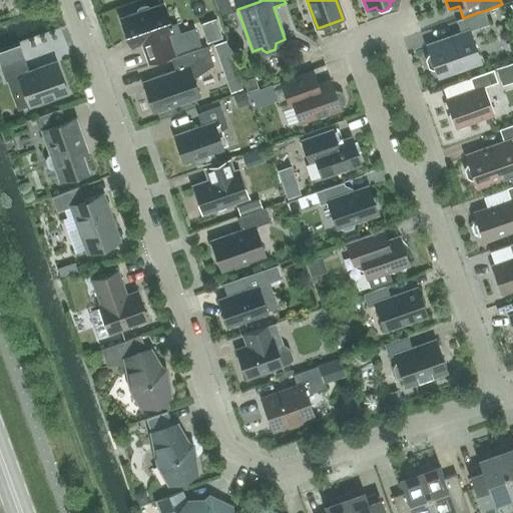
[(137,13),(121,19),(131,47),(142,43),(149,63),(173,54),(173,53),(199,44),(194,29),(177,35),(172,33),(170,27),(172,26),(170,22),(169,23),(163,4),(150,8),(148,6),(144,6),(140,7),(137,10),(137,13)]
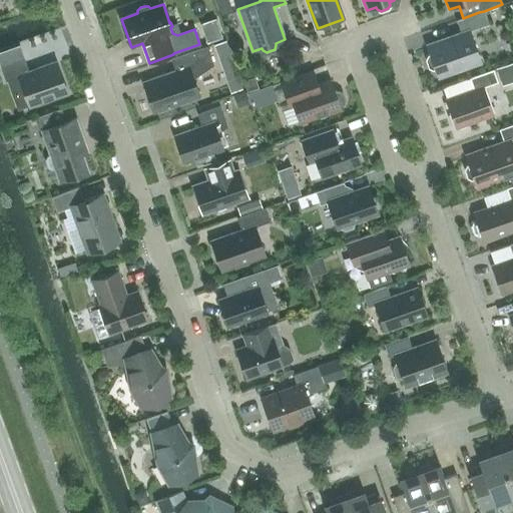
[(484,11),(479,12),(480,13),(457,21),(461,33),(445,39),(446,41),(427,48),(430,54),(428,55),(426,59),(429,67),(433,69),(435,68),(437,75),(455,69),(456,71),(481,62),(469,31),(489,24),(484,11)]
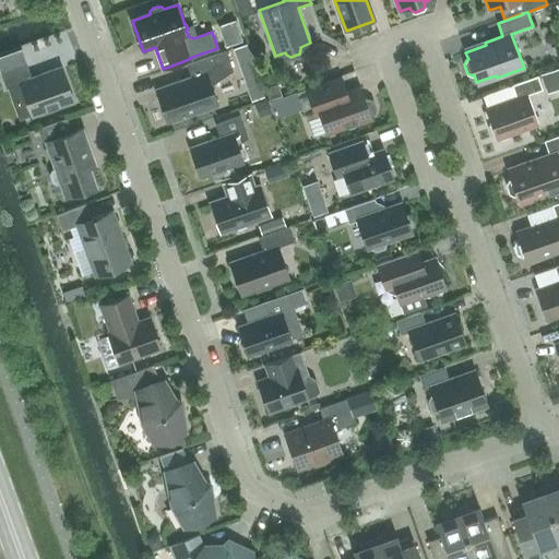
[(235,21),(218,26),(225,47),(241,40),(235,21)]
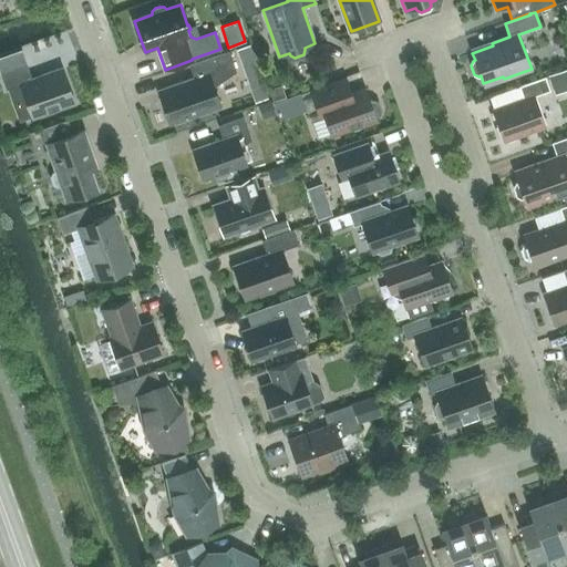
[(21,50),(0,57),(0,72),(0,74),(6,90),(8,89),(20,84),(32,119),(74,103),(62,69),(32,79),(27,65),(22,51),(21,50)]
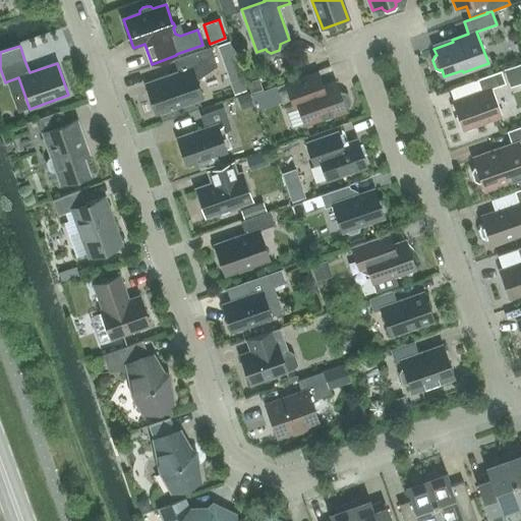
[(156,114),(203,98),(196,80),(217,66),(211,47),(174,60),(178,72),(146,83),(156,114)]
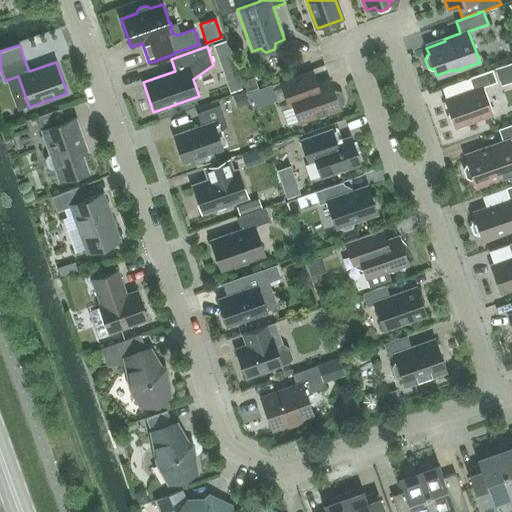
[(228,50),(217,54),(218,58),(222,69),(233,65),(230,54),(228,50)]
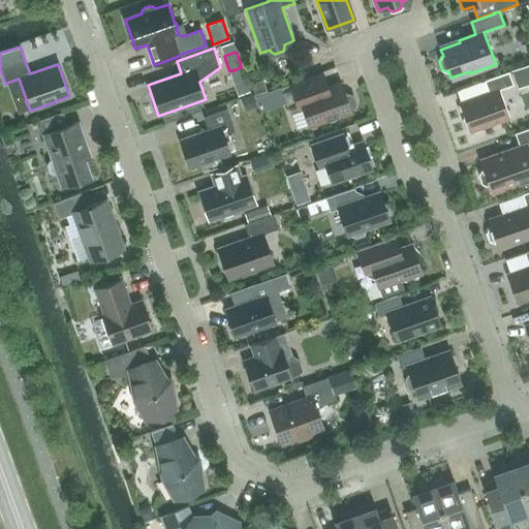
[(528,64),(514,70),(520,89),(528,86),(528,64)]
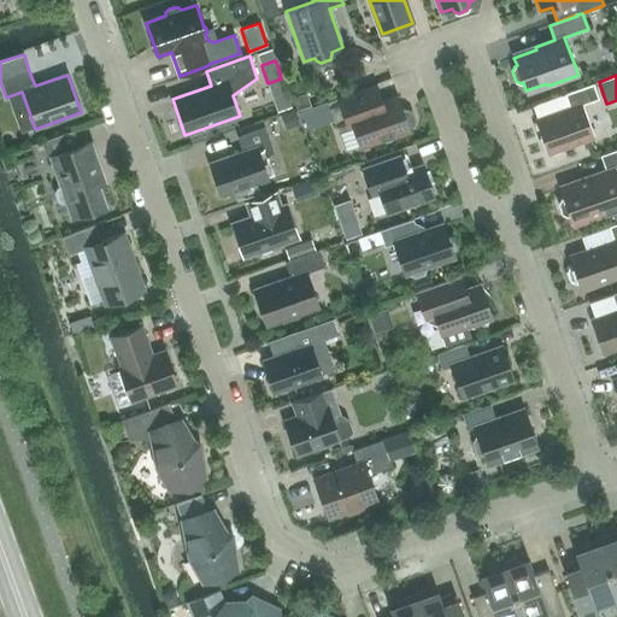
[(548,153),(593,137),(582,105),(599,99),(593,83),(564,94),(570,109),(536,121),(548,153)]
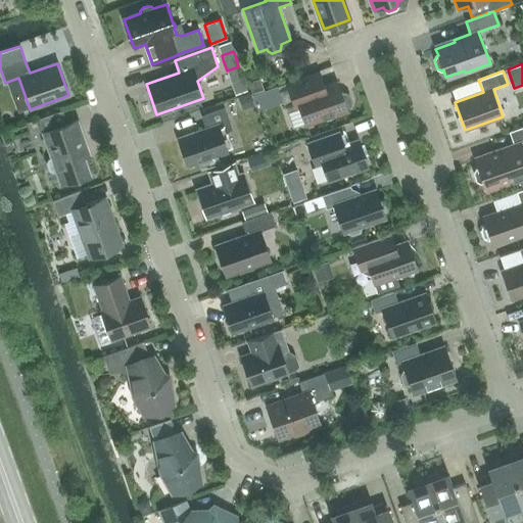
[(315,90),(310,76),(277,87),(286,112),(298,108),(304,127),(347,111),(347,109),(349,105),(350,101),(349,97),(345,94),(341,93),(337,82),(315,90)]
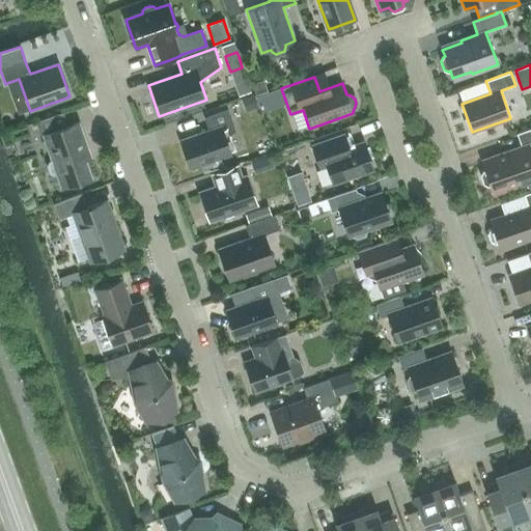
[(263,81),(251,85),(254,94),(268,90),(263,81)]
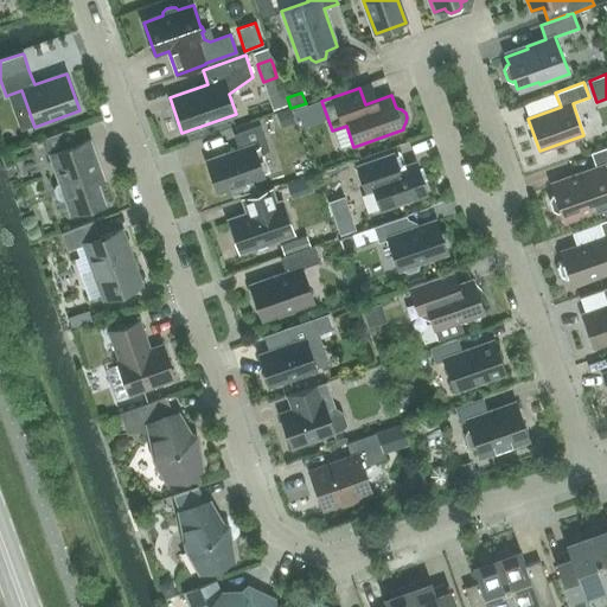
[(291,109),(278,114),(282,127),(296,122),(291,109)]
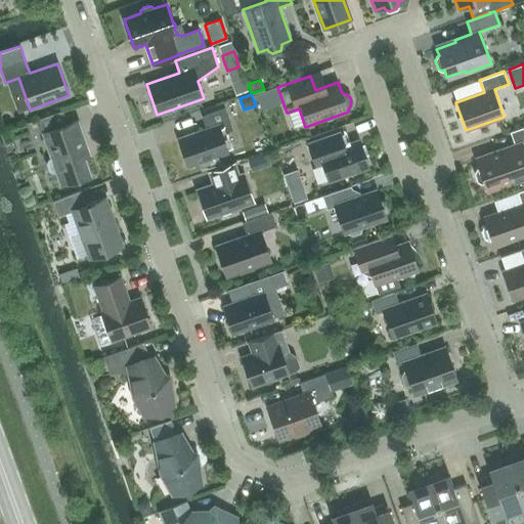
[(188,167),(227,153),(221,134),(232,131),(225,107),(202,116),(206,129),(178,138),(188,167)]
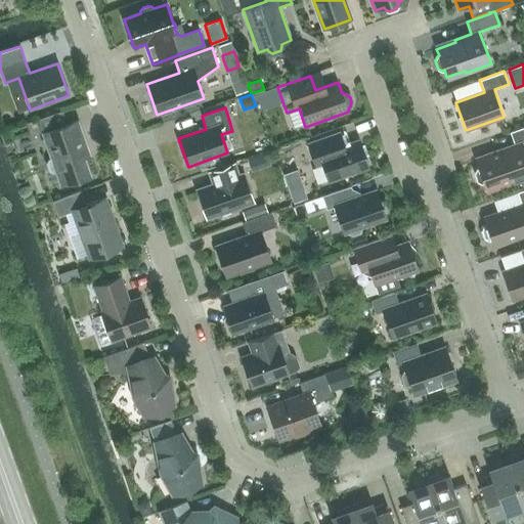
[(90,175),(82,151),(87,149),(78,121),(42,133),(51,159),(48,160),(46,164),(48,171),(52,173),(56,172),(60,185),(90,175)]
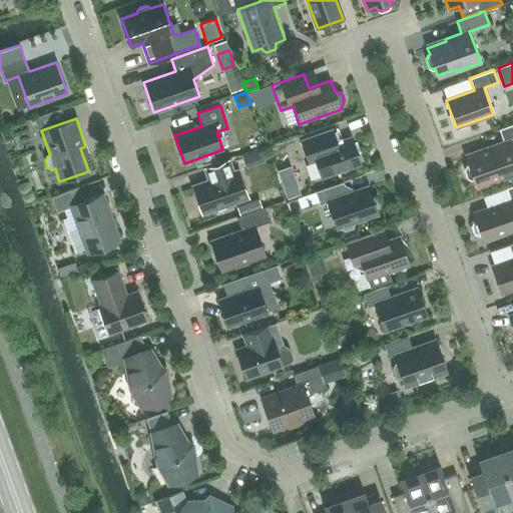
[(477,187),(512,174),(512,124),(499,129),(503,142),(466,155),(469,164),(467,165),(465,169),(467,177),(471,179),(474,178),(477,187)]
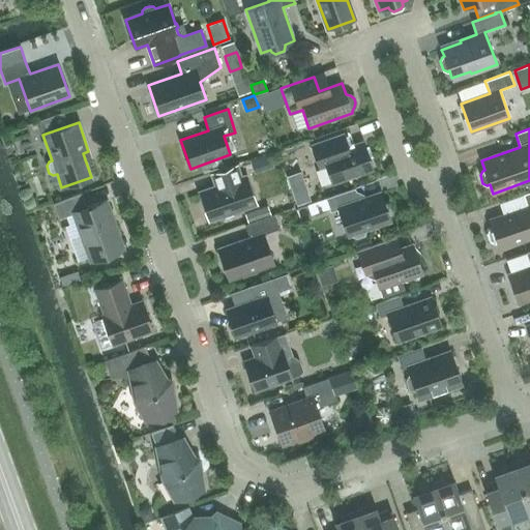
[(348,147),(343,134),(312,145),(319,168),(326,166),(332,184),(373,170),(362,142),(348,147)]
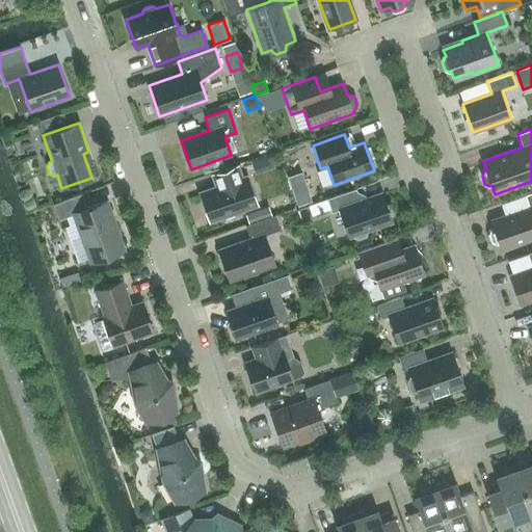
[(241,179),(237,165),(212,174),(217,187),(200,193),(209,221),(258,205),(247,177),(241,179)]
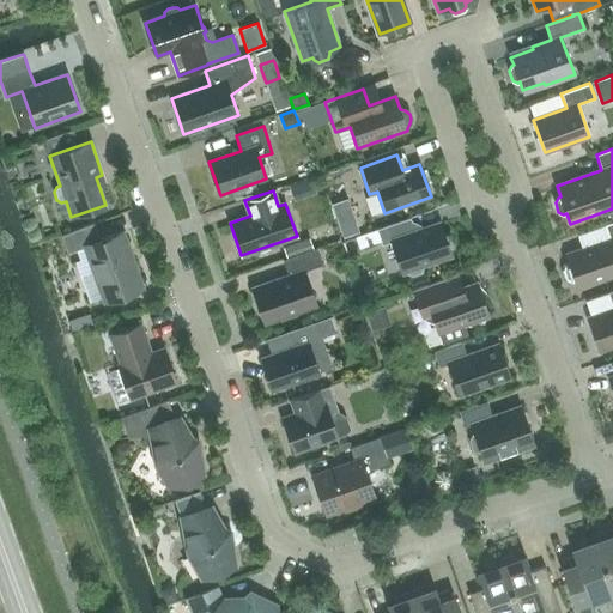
[(354,217),(339,223),(345,238),(360,234),(354,217)]
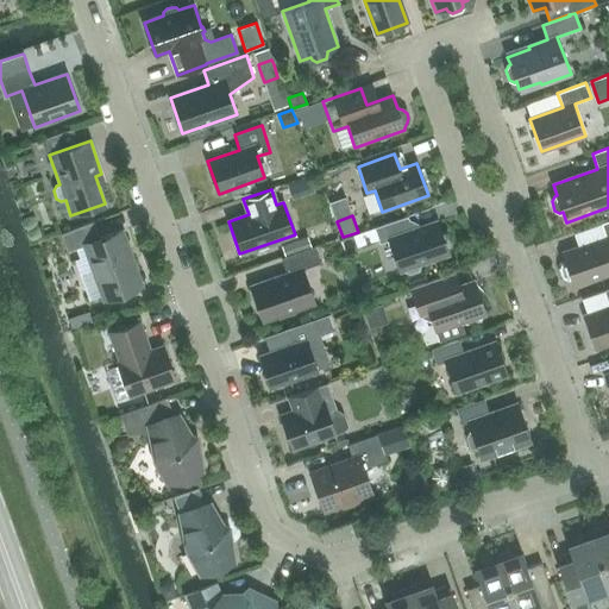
[(413,231),(407,217),(375,228),(380,244),(389,240),(400,270),(403,269),(403,271),(408,274),(418,270),(420,265),(419,263),(449,252),(438,223),(413,231)]
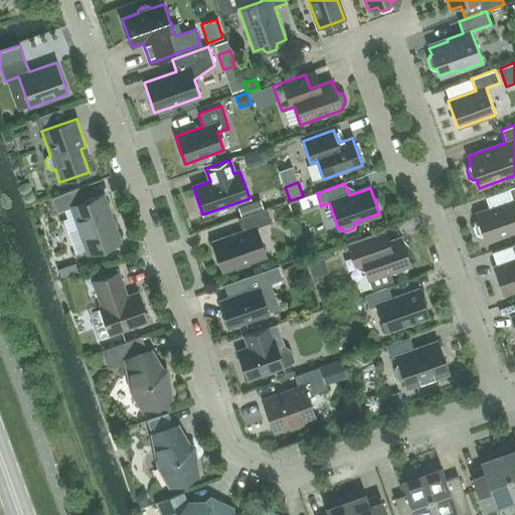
[(485,242),(514,231),(514,186),(508,189),(512,201),(475,214),(478,221),(476,222),(474,226),(477,233),(481,235),(482,235),(485,242)]
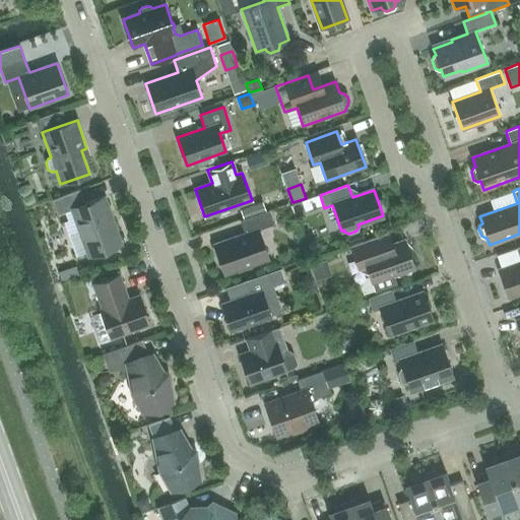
[(85,204),(80,190),(52,200),(57,215),(72,210),(88,256),(121,245),(104,197),(85,204)]
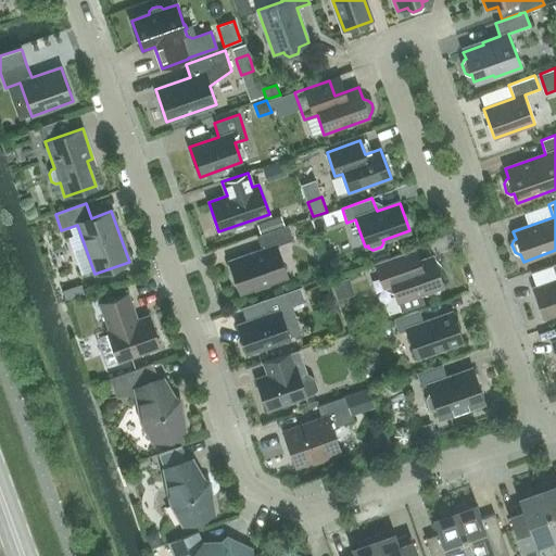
[(260,232),(282,225),(279,216),(257,224),(260,232)]
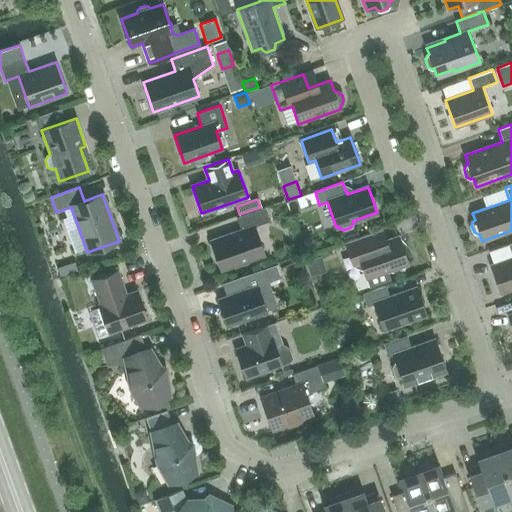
[(221,271),(265,255),(254,227),(270,221),(265,207),(236,217),(241,230),(210,240),(221,271)]
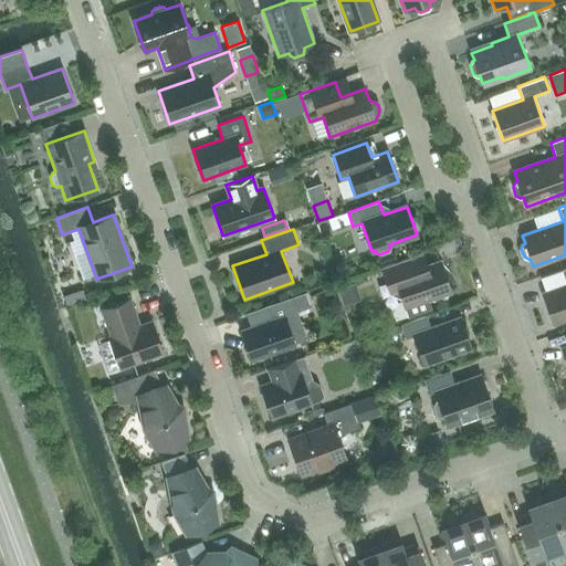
[(417,271),(411,258),(381,269),(387,283),(391,295),(399,299),(401,299),(405,307),(408,317),(431,310),(428,299),(451,291),(441,263),(417,271)]
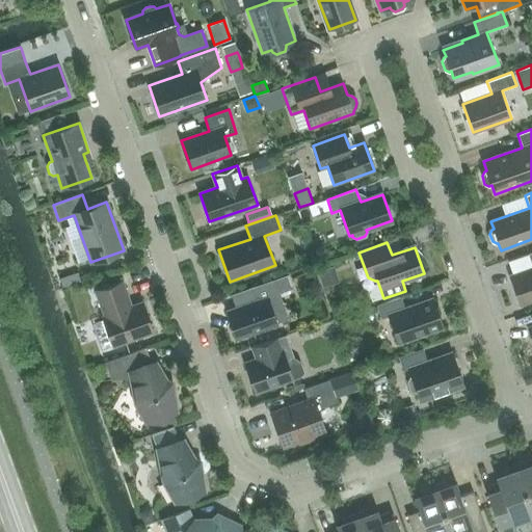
[(531,251),(528,254),(531,266),(531,269),(510,277),(520,303),(531,298),(531,251)]
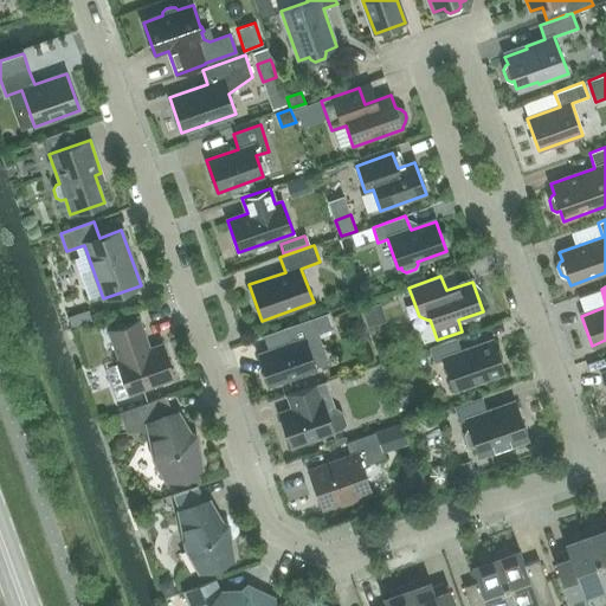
[(88,311),(78,315),(82,324),(91,321),(88,311)]
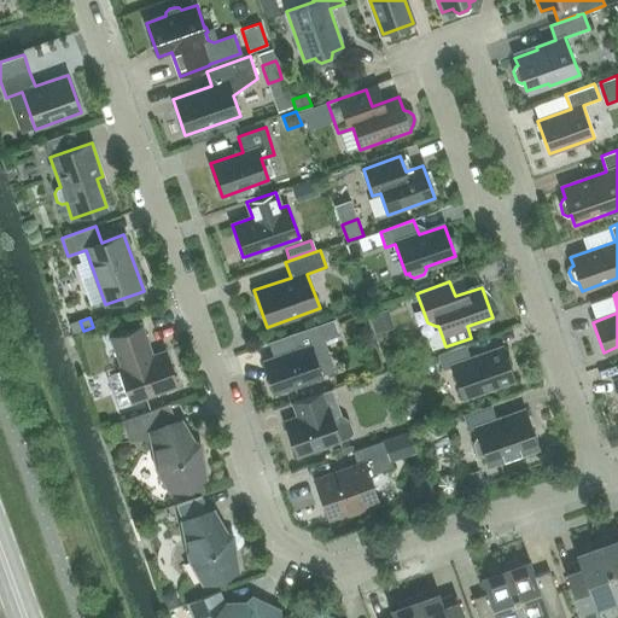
[(319,325),(291,334),(297,349),(263,361),(275,394),(336,373),(319,325)]
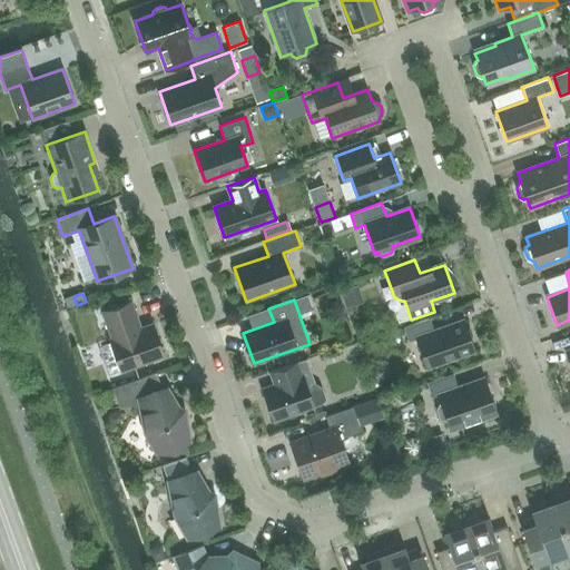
[(111,343),(99,347),(109,375),(121,371),(164,356),(151,324),(140,328),(130,302),(102,312),(111,338),(110,340),(111,343)]
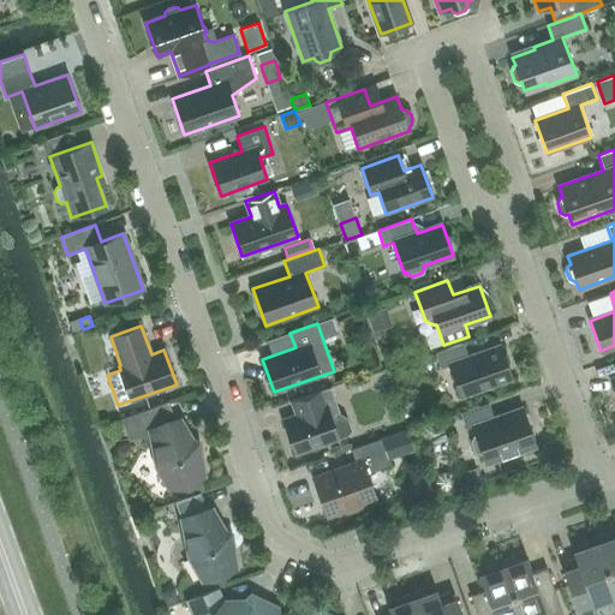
[(469,358),(463,344),(435,353),(441,369),(449,365),(460,395),(512,377),(501,347),(469,358)]
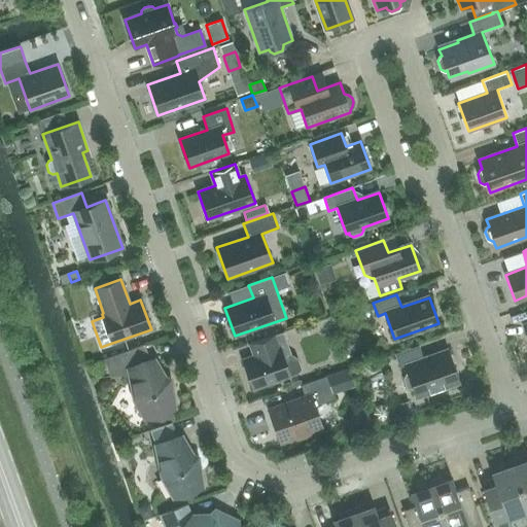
[(335,301),(330,306),(332,312),(340,313),(344,308),(341,302),(335,301)]
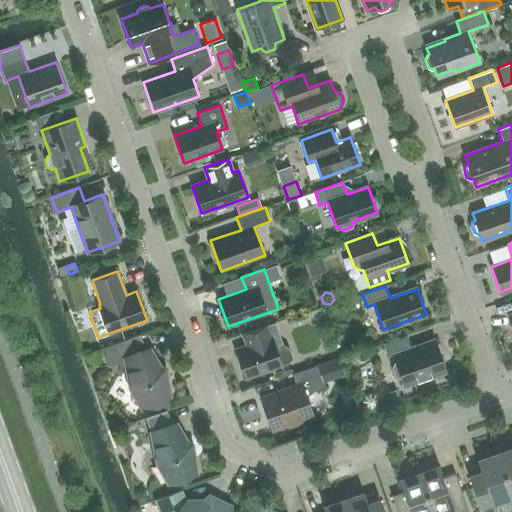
[(351,304),(351,305),(351,306),(351,307),(351,308),(352,308),(352,309),(353,310),(354,310),(354,311),(355,311),(356,311),(356,312),(357,312),(358,312),(359,312),(359,311),(360,311),(361,311),(361,310),(362,310),(362,309),(363,309),(363,308),(364,307),(364,306),(364,305),(364,304),(364,303),(363,302),(363,301),(362,301),(362,300),(361,299),(360,299),(359,298),(358,298),(357,298),(356,298),(356,299),(355,299),(354,299),(354,300),(353,300),(352,301),(352,302),(351,302),(351,303),(351,304)]
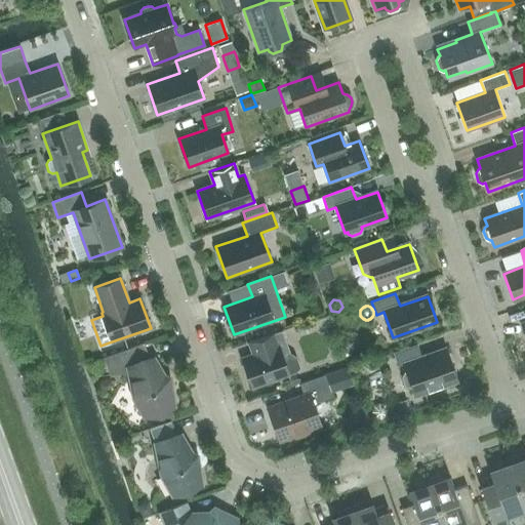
[(290,354),(282,331),(249,342),(254,355),(242,359),(252,387),(297,372),(299,367),(297,358),(290,354)]
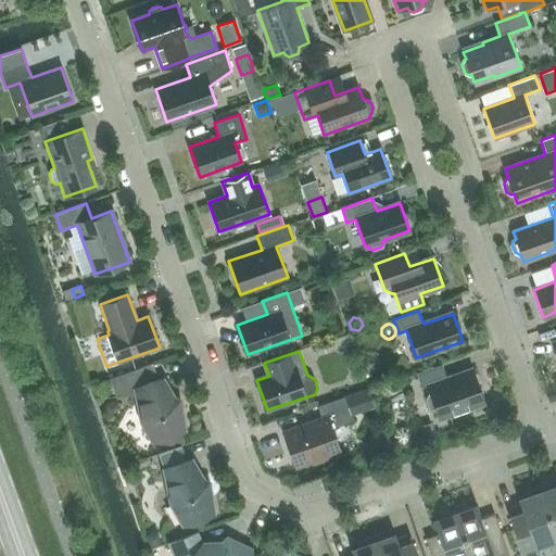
[(158,380),(152,364),(111,378),(117,396),(136,394),(142,421),(153,442),(185,430),(181,412),(177,411),(175,397),(167,396),(161,379),(158,380)]
